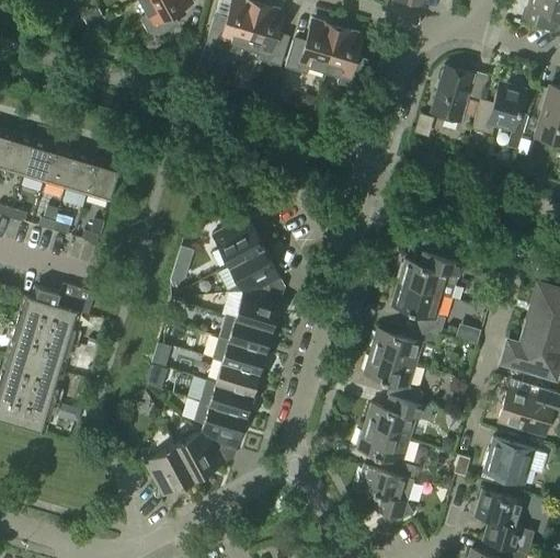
[(191,0),(143,0),(140,1),(148,15),(140,19),(151,41),(175,27),(169,15),(193,2),(191,0)]
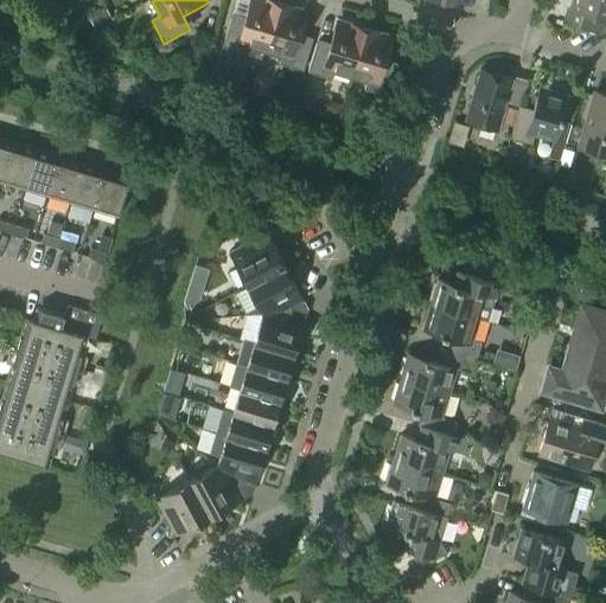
[(231,20),(223,47),(247,55),(249,46),(266,51),(280,4),(267,0),(250,0),(244,24),(231,20)]
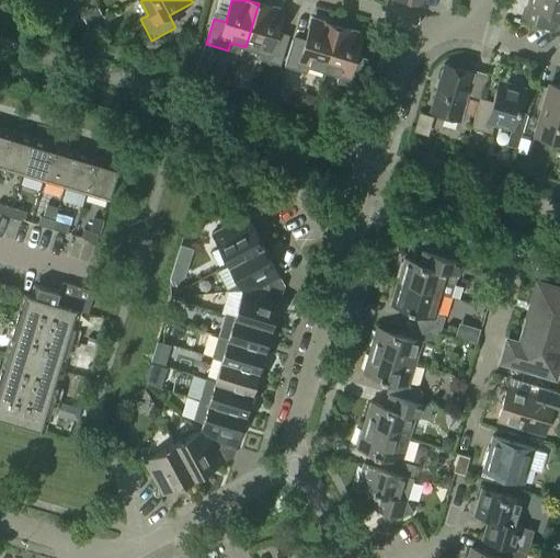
[(559,0),(529,0),(527,9),(524,21),(545,27),(559,32),(559,0)]
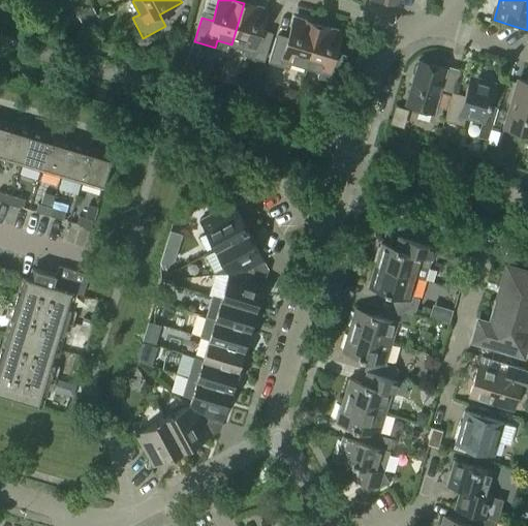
[(244,3),(231,44),(246,49),(244,56),(265,63),(272,38),(260,35),(268,10),(244,3)]
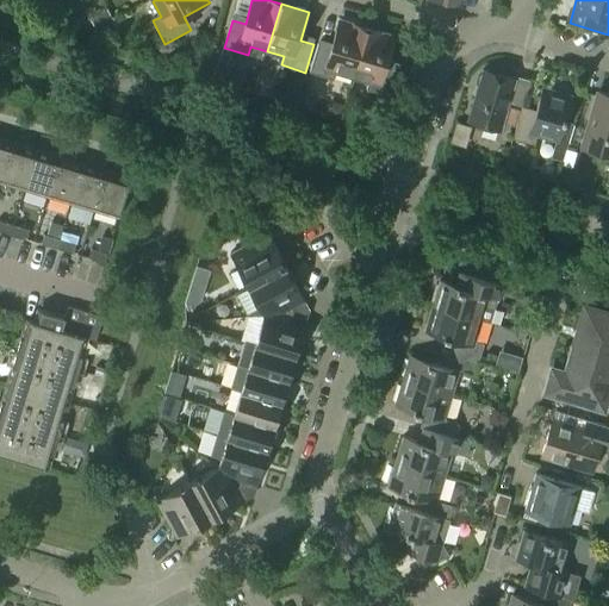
[(353,77),(367,30),(340,22),(331,50),(318,45),(310,74),(334,81),(336,72),(353,77)]
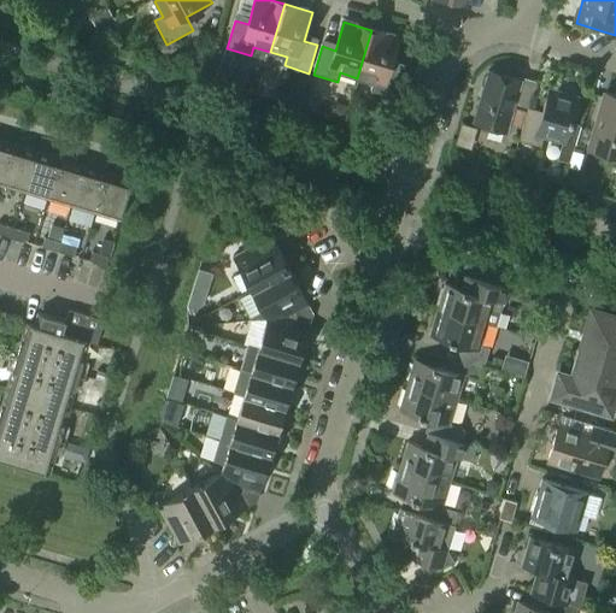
[(371,30),(357,78),(374,83),(371,92),(396,99),(404,71),(391,66),(399,39),(371,30)]
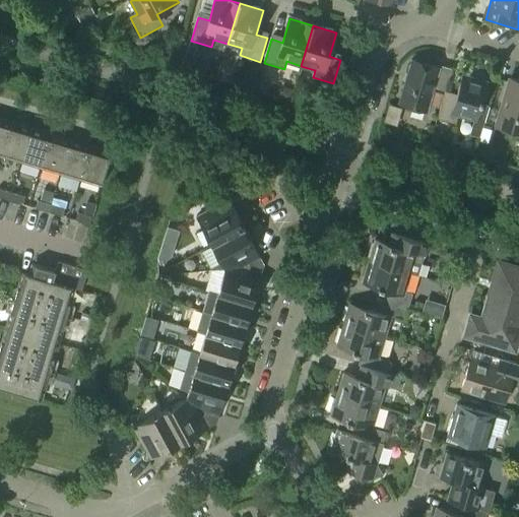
[(187,57),(183,70),(192,72),(194,73),(205,76),(209,64),(187,57)]
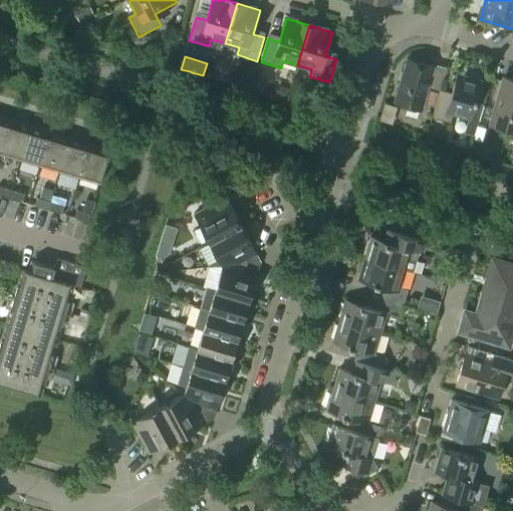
[(422,110),(434,68),(408,60),(395,102),(422,110)]
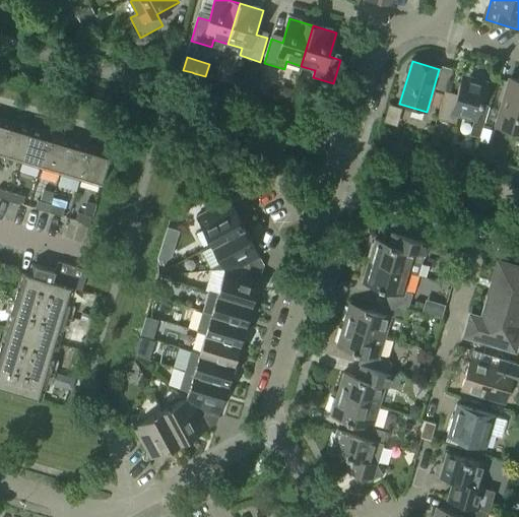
[(445,91),(437,119),(456,125),(458,117),(484,124),(484,123),(490,109),(490,108),(481,105),(488,83),(462,76),(457,95),(445,91)]
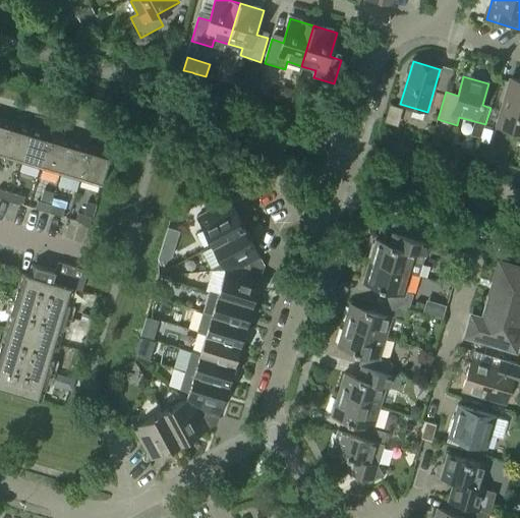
[(519,82),(511,79),(498,126),(519,133),(519,82)]
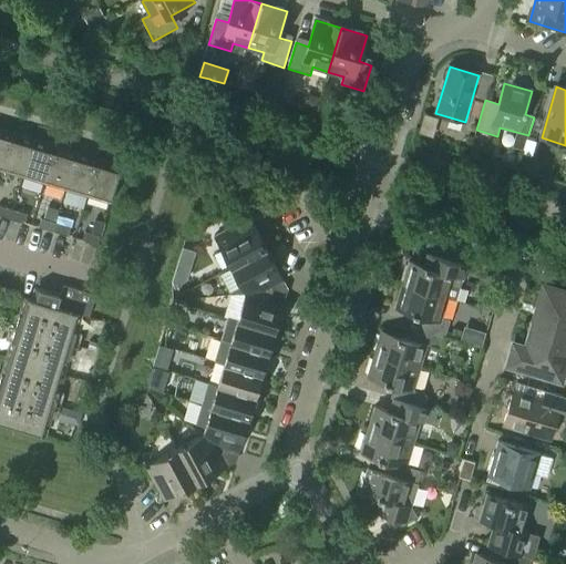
[(307,99),(305,106),(316,110),(318,99),(311,96),(307,99)]
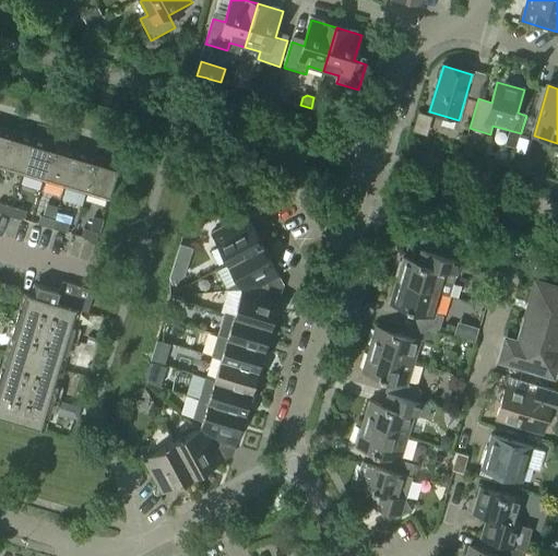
[(467,99),(463,115),(473,117),(477,103),(467,99)]
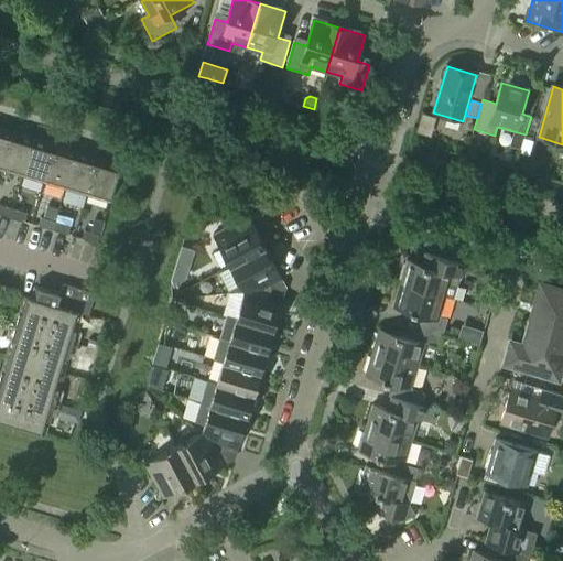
[(422,115),(417,133),(431,138),(437,119),(422,115)]
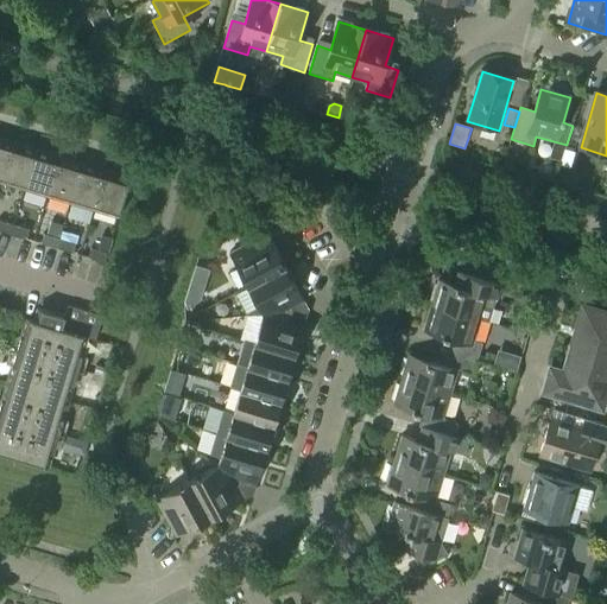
[(573,127),(567,144),(576,147),(582,129),(573,127)]
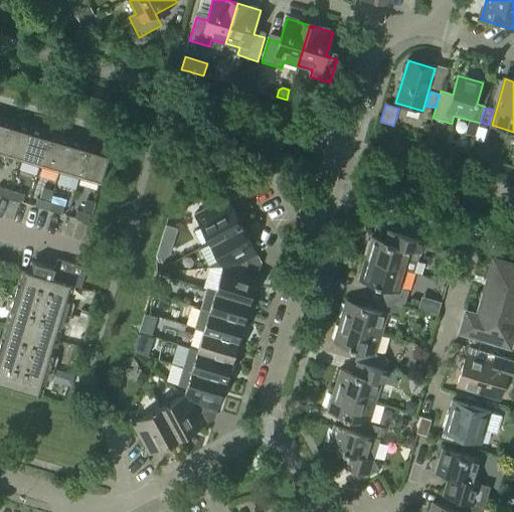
[(0,155),(1,156),(11,123),(0,119),(0,155)]
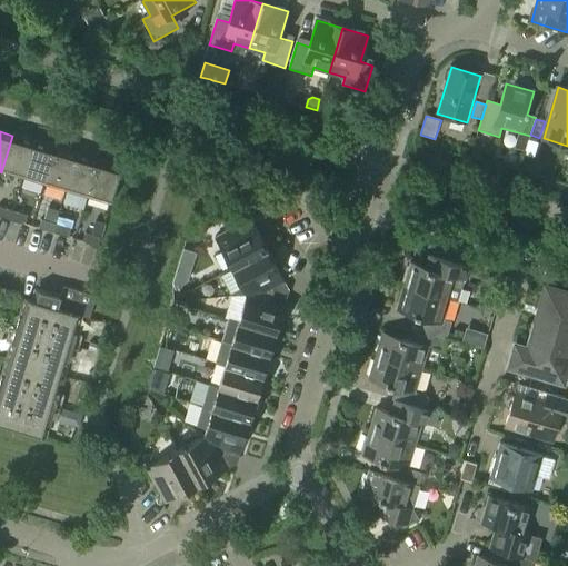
[(12,136),(1,172),(23,179),(35,142),(12,136)]
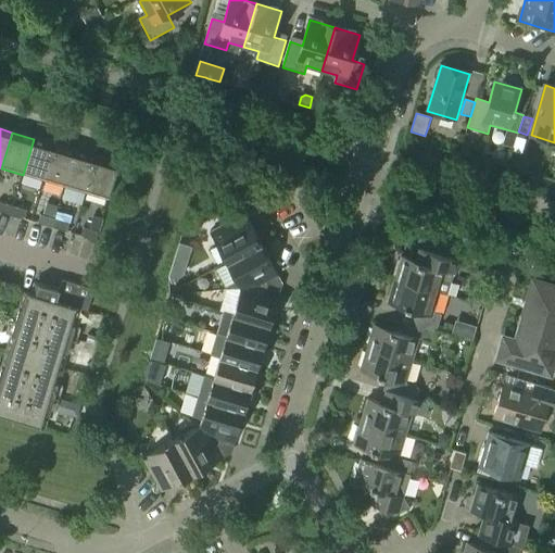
[(517,138),(513,152),(522,155),(527,140),(517,138)]
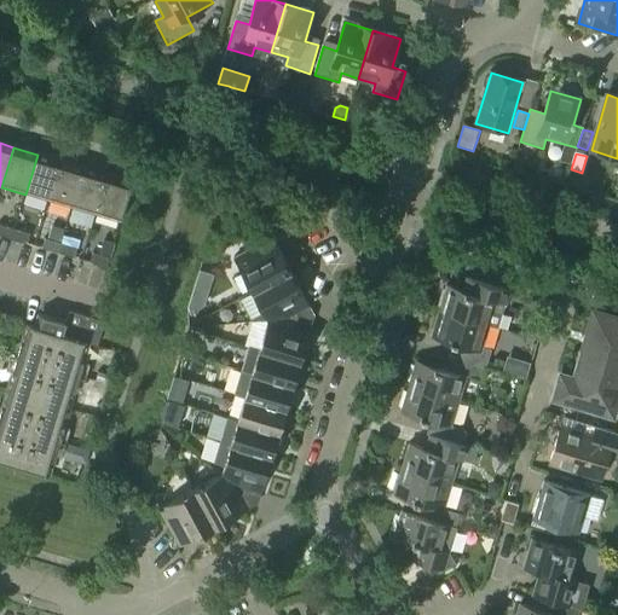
[(38,155),(26,195),(48,202),(61,162),(38,155)]
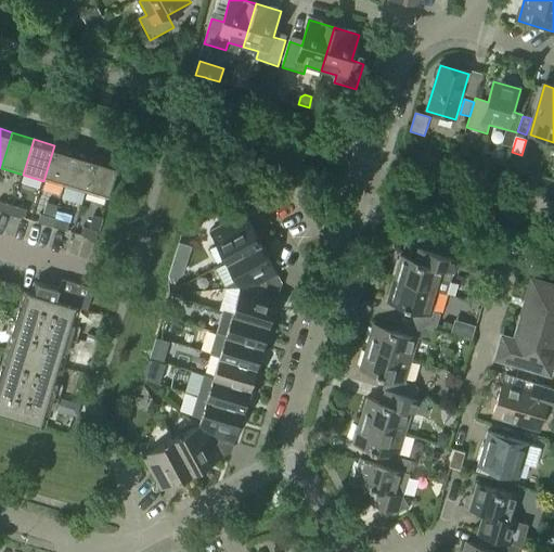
[(463,141),(460,153),(472,156),(475,144),(463,141)]
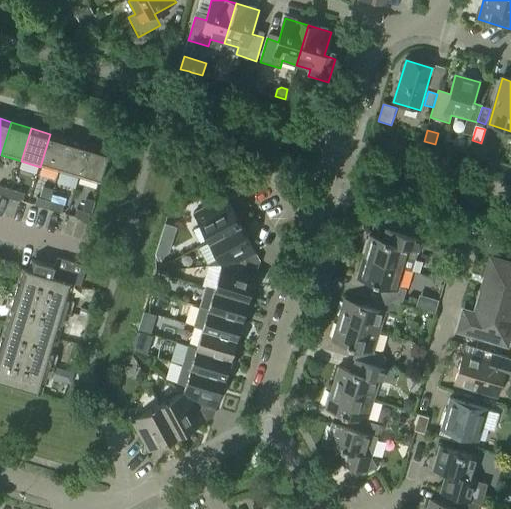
[(50,134),(40,167),(59,172),(69,139),(50,134)]
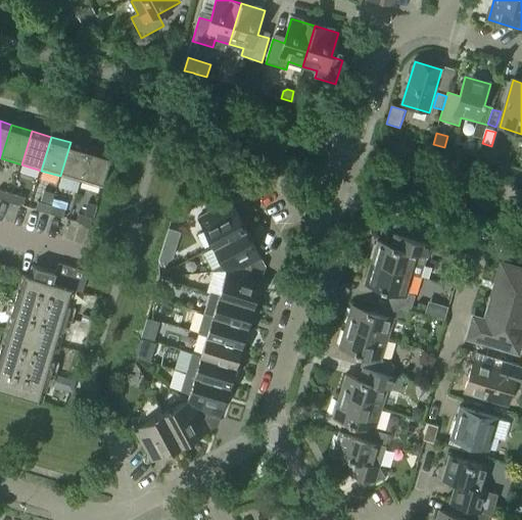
[(70,142),(60,176),(81,182),(91,148),(70,142)]
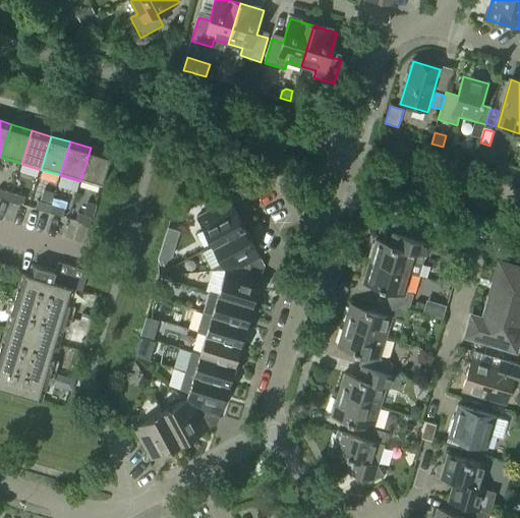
[(91,148),(80,181),(101,187),(111,154),(91,148)]
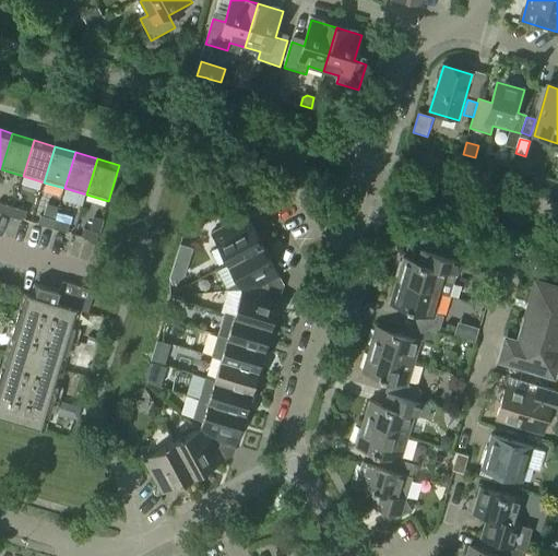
[(0,213),(11,216),(13,209),(0,204),(0,213)]
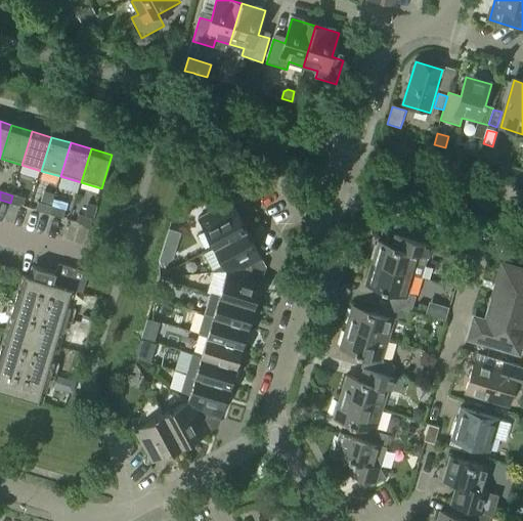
[(12,196),(10,203),(24,207),(26,200),(12,196)]
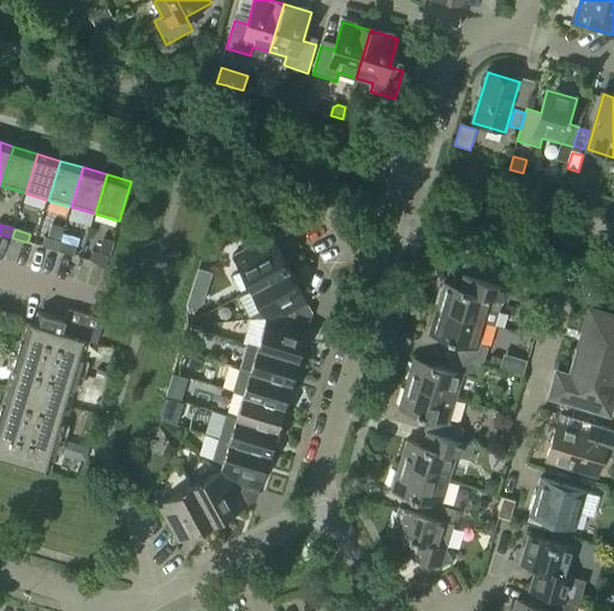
[(250,293),(288,271),(270,238),(232,258),(250,293)]
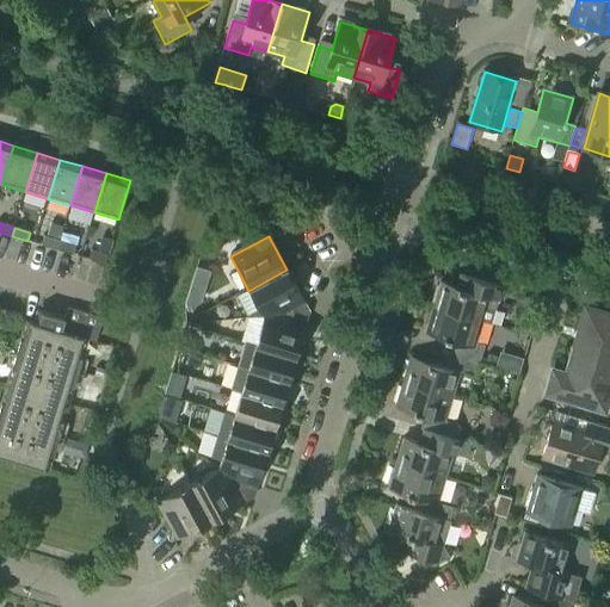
[(57,251),(61,241),(45,237),(42,246),(57,251)]
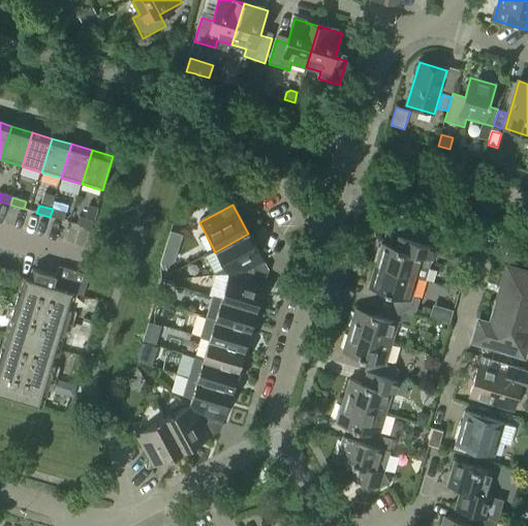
[(53,209),(50,217),(64,221),(66,213),(53,209)]
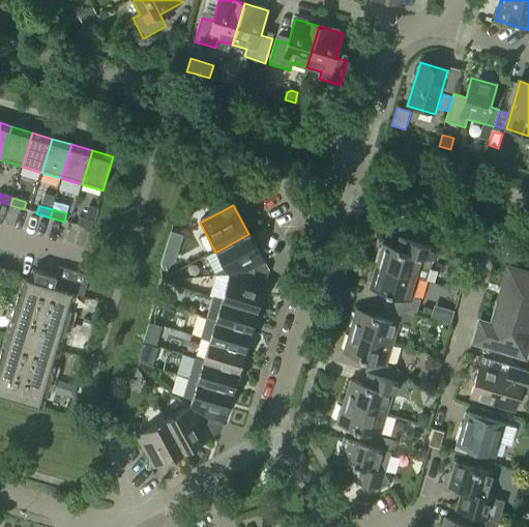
[(91,230),(93,222),(80,217),(78,226),(91,230)]
